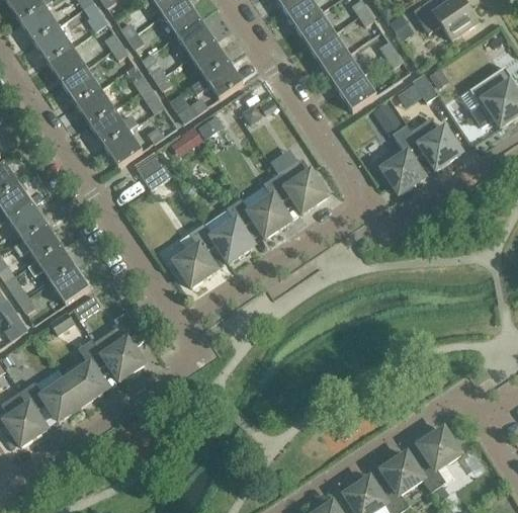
[(8,0),(7,1),(20,21),(45,5),(53,0),(8,0)]
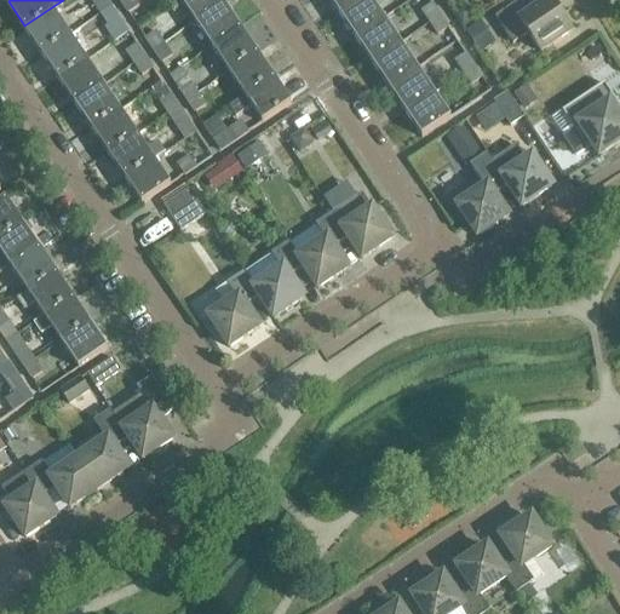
[(95,0),(101,10),(112,3),(110,0),(95,0)]
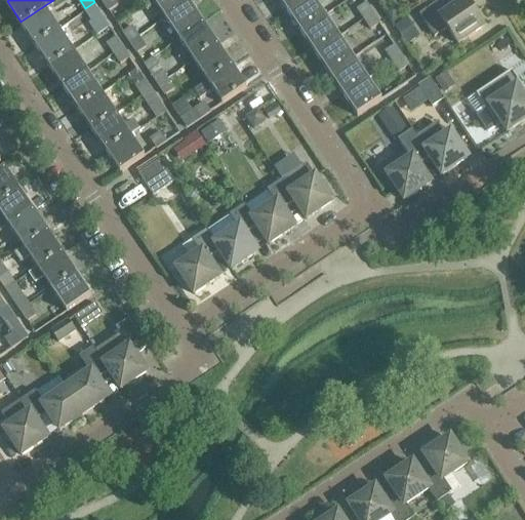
[(155,0),(165,15),(189,0),(155,0)]
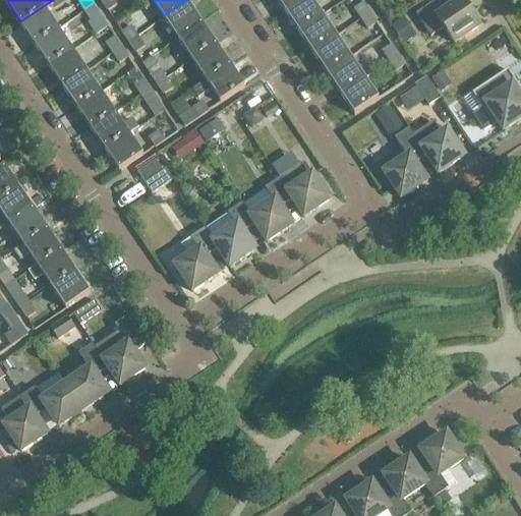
[(164,15),(178,37),(203,20),(189,0),(187,0),(164,15)]
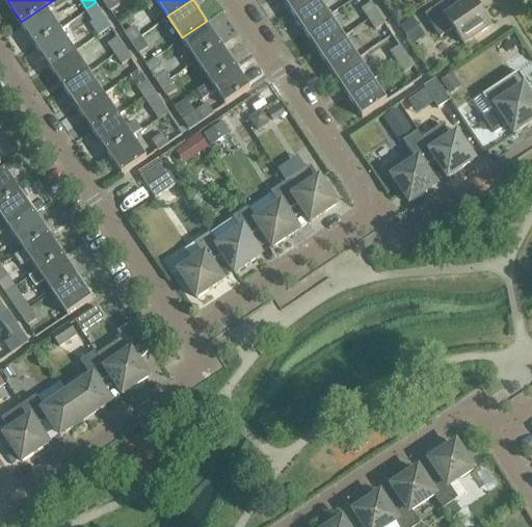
[(299,0),(290,7),(304,28),(329,11),(321,0),(299,0)]
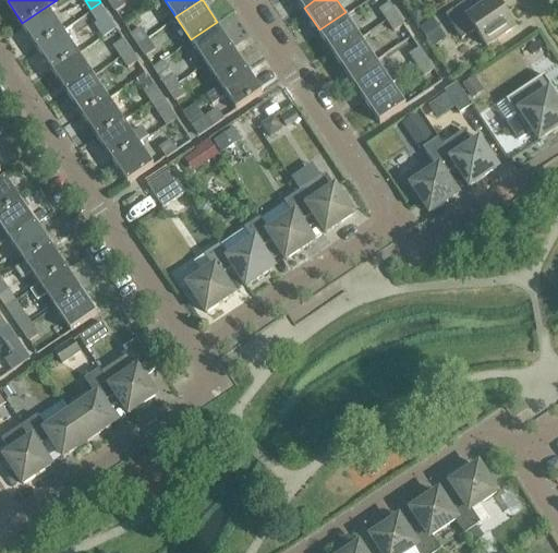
[(379,5),(387,16),(398,9),(391,0),(387,0),(379,5)]
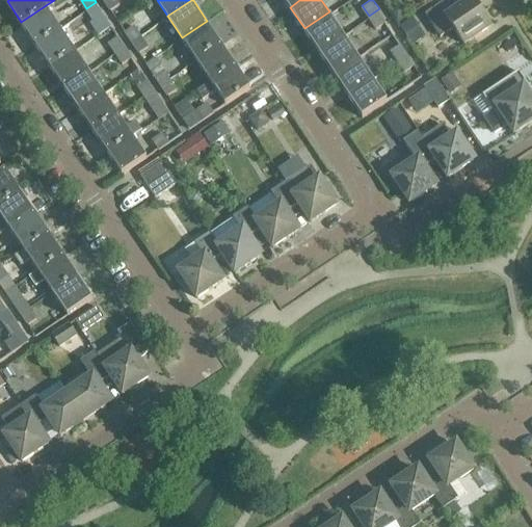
[(442,0),(425,11),(441,34),(453,25),(463,41),(489,24),(474,0),(442,0)]
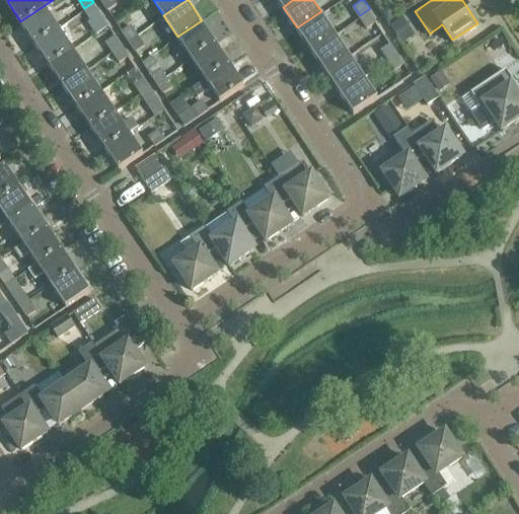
[(93,2),(84,8),(98,29),(107,23),(93,2)]
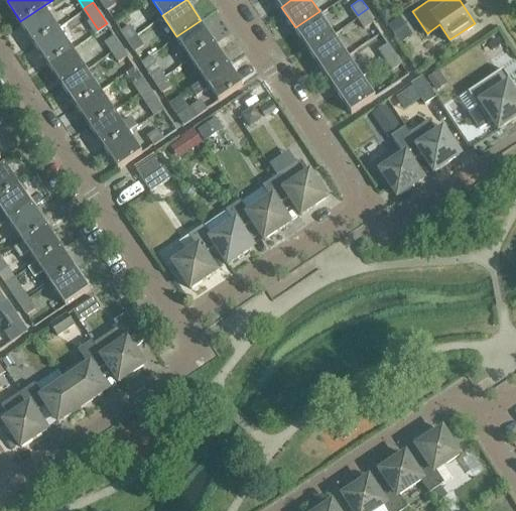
[(20,21),(34,41),(58,25),(44,5),(20,21)]
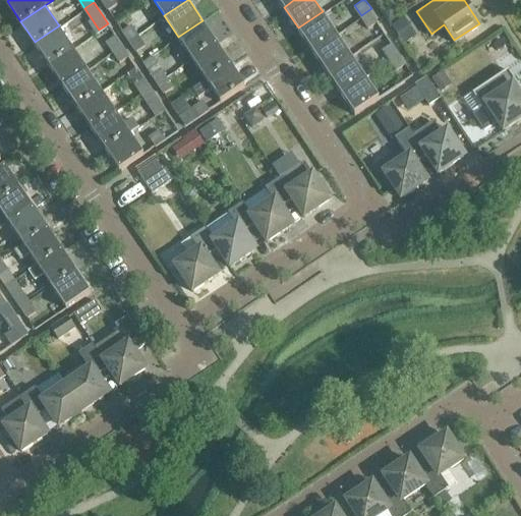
[(371,8),(361,15),(368,25),(379,18),(371,8)]
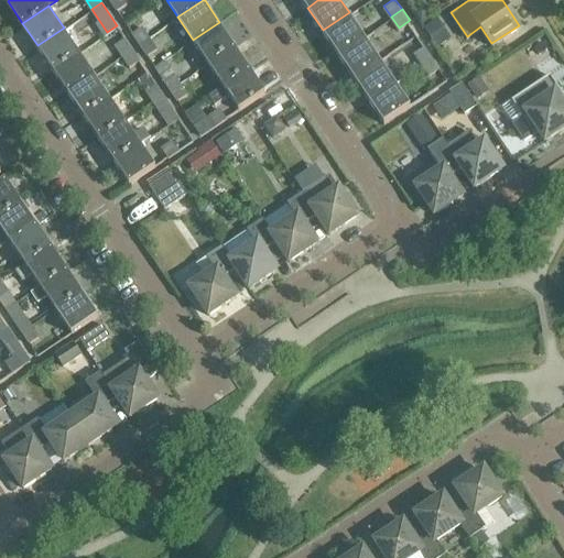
[(323,30),(338,53),(365,35),(349,12),(323,30)]
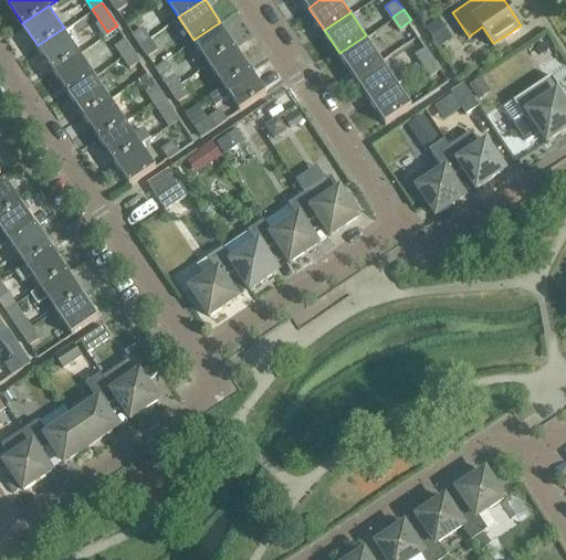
[(194,40),(209,62),(234,44),(220,22),(194,40)]
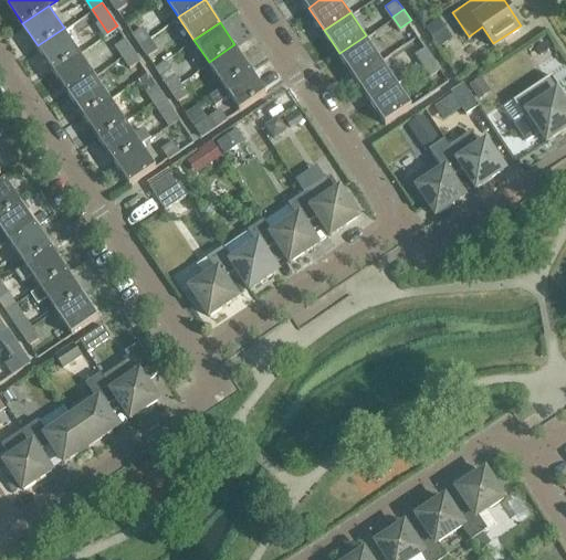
[(132,31),(140,42),(150,35),(142,24),(132,31)]
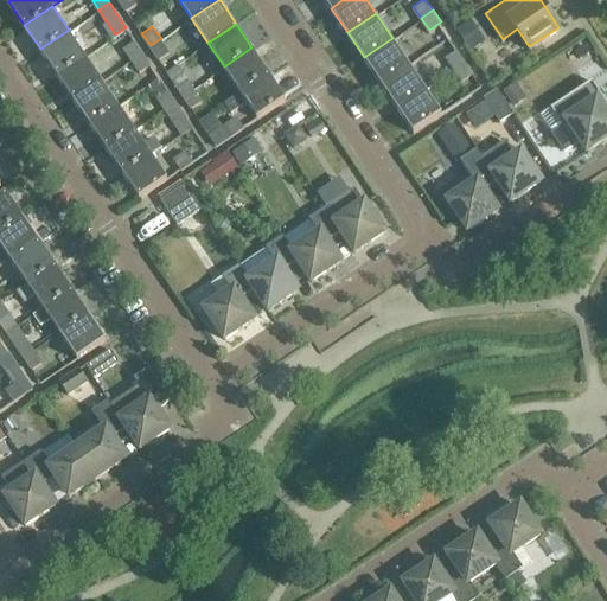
[(40,49),(57,74),(85,55),(69,30),(40,49)]
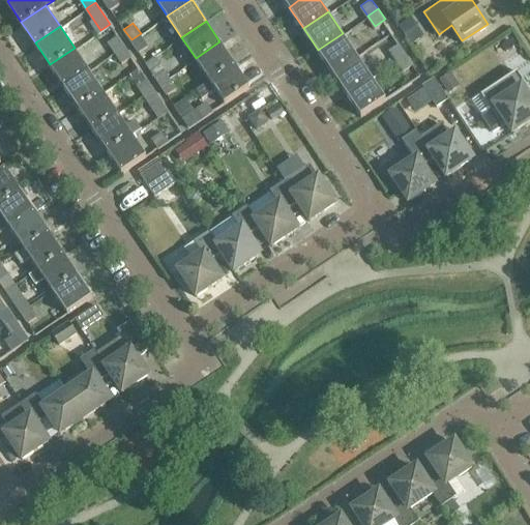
[(107,40),(115,51),(124,44),(117,33),(107,40)]
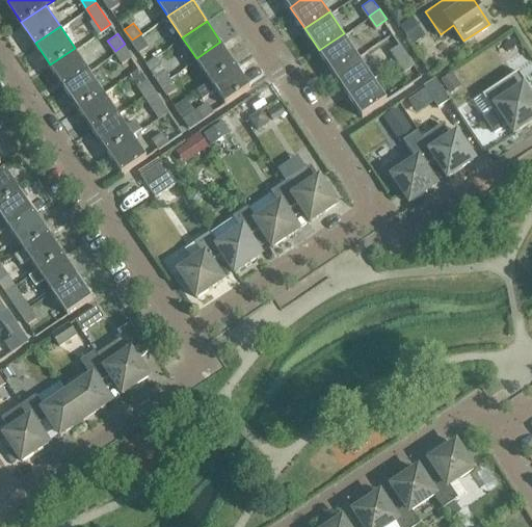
[(141,33),(132,40),(139,49),(148,43),(141,33)]
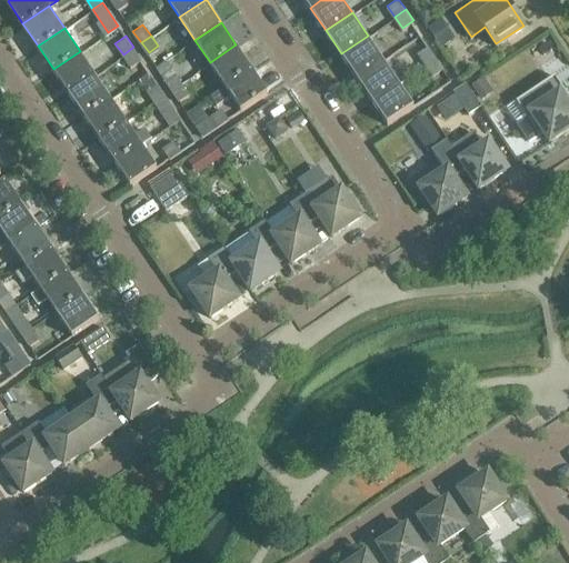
[(341,53),(356,76),(383,58),(368,36),(341,53)]
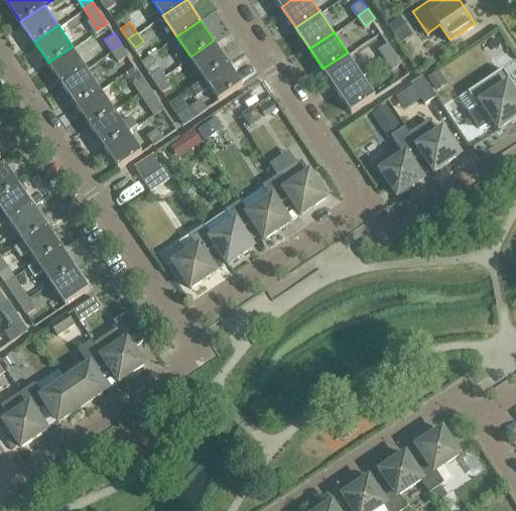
[(190,56),(205,77),(228,61),(214,40),(190,56)]
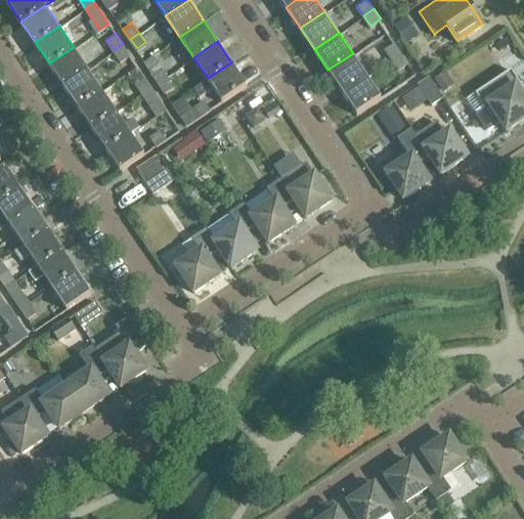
[(385,47),(392,58),(401,52),(394,41),(385,47)]
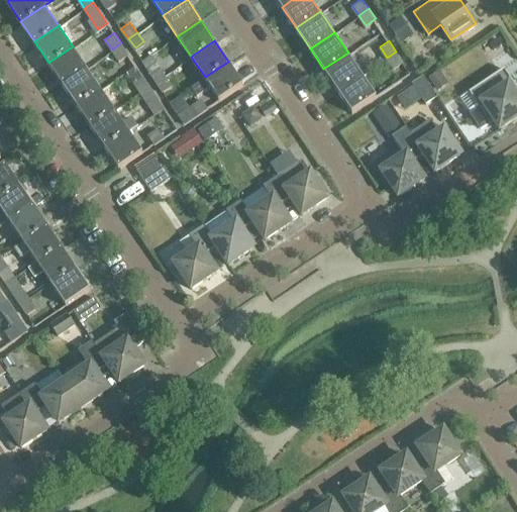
[(121,42),(112,49),(118,59),(128,53),(121,42)]
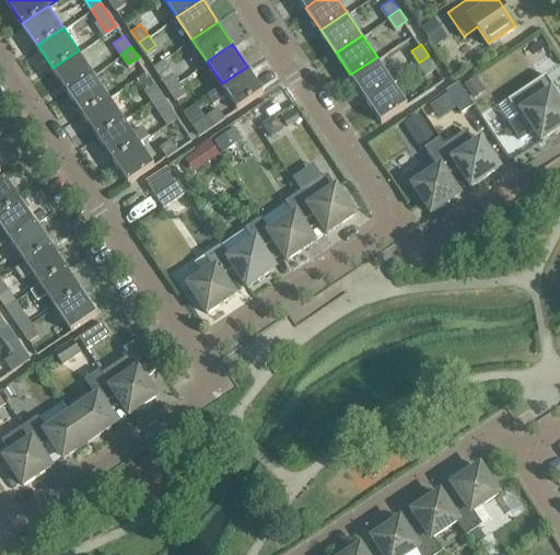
[(53,68),(67,90),(93,72),(79,50),(53,68)]
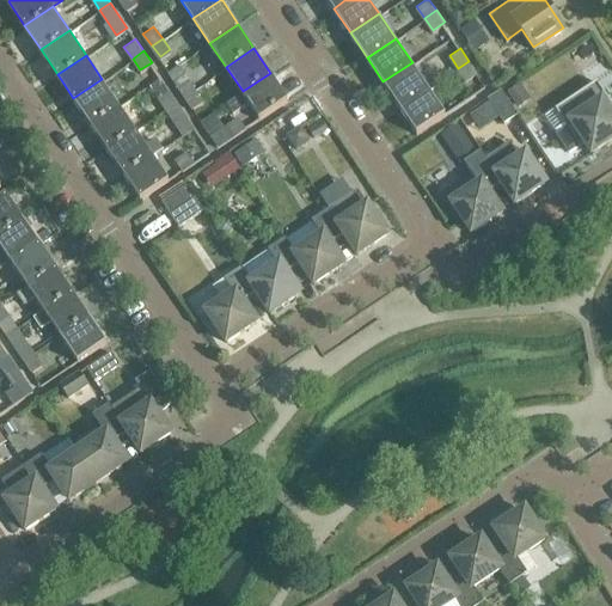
[(469,61),(458,68),(466,79),(477,72),(469,61)]
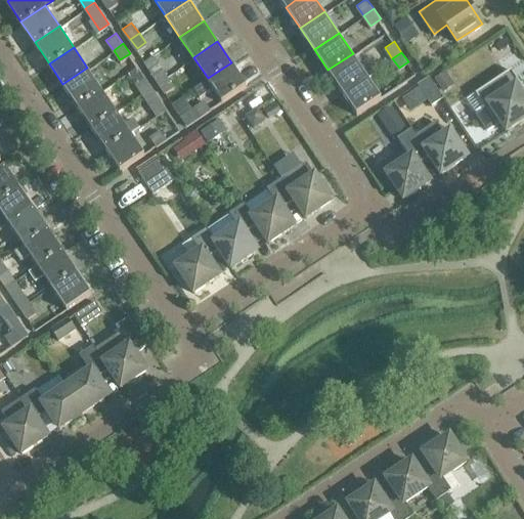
[(143,60),(158,81),(167,75),(154,53),(143,60)]
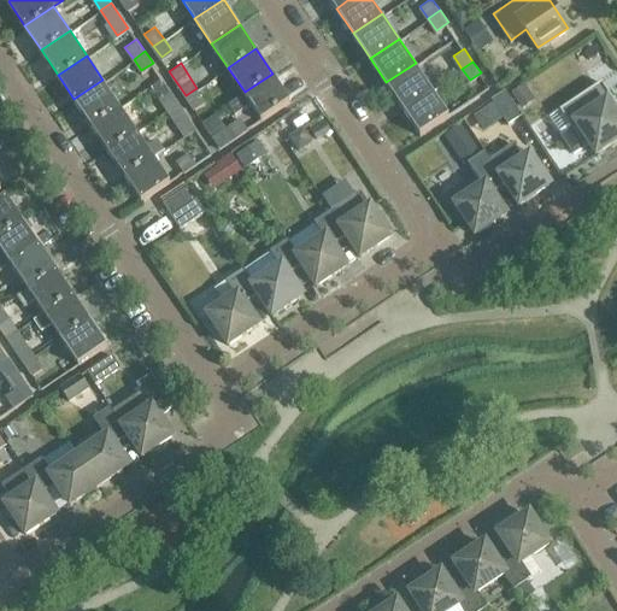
[(386,82),(404,109),(433,88),(416,63),(386,82)]
